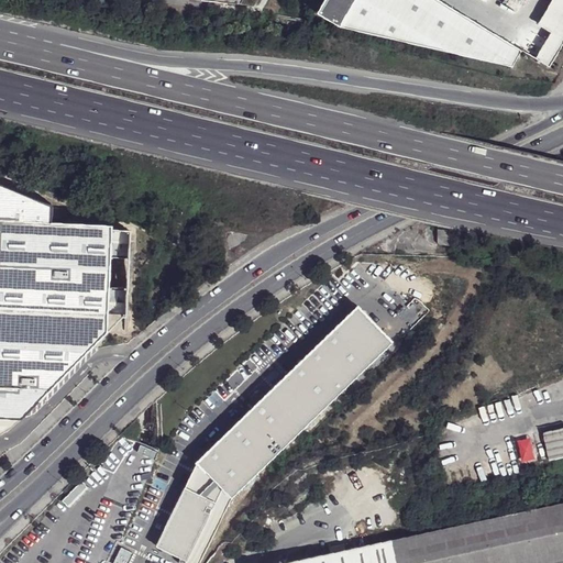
[(324,0),(317,13),(340,26),(511,66),(521,50),(437,0),(324,0)]
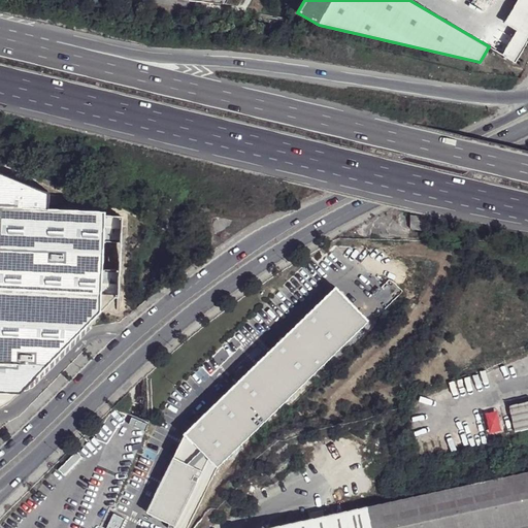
[(527,34),(527,0),(515,0),(507,13),(515,18),(495,51),(513,61),(527,34)]
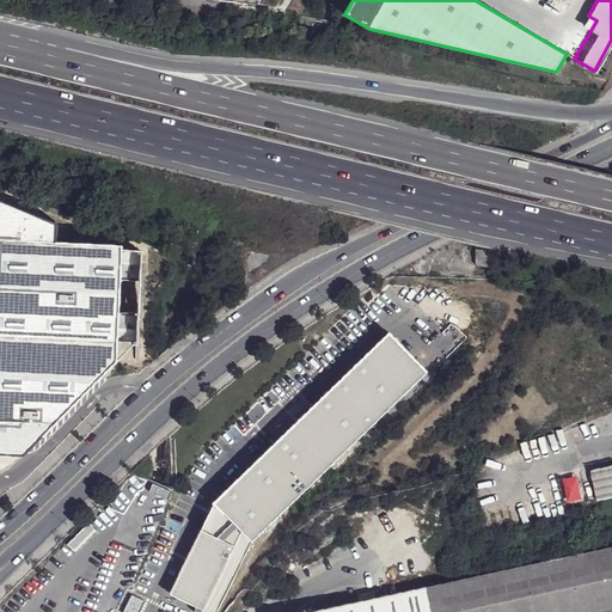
[(0,459),(26,460),(118,366),(118,347),(136,347),(139,318),(121,317),(122,286),(140,286),(141,257),(123,256),(123,250),(57,248),(57,231),(0,206),(0,459)]
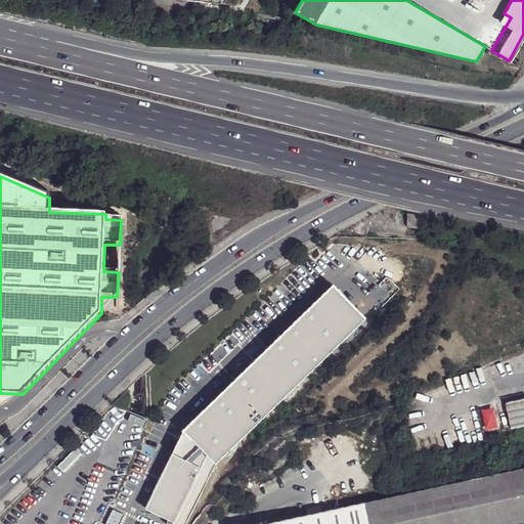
[(182,429),(145,507),(179,523),(186,523),(216,463),(366,316),(334,282),(182,429)]
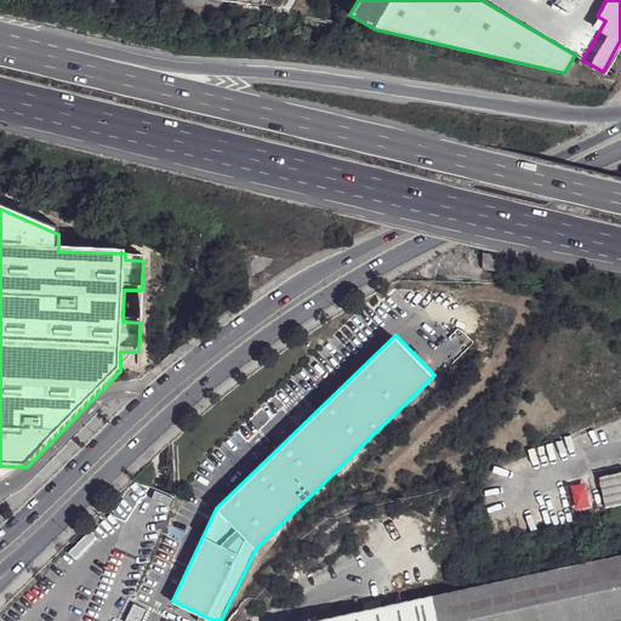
[(620,472),(598,477),(605,507),(620,503),(620,472)]
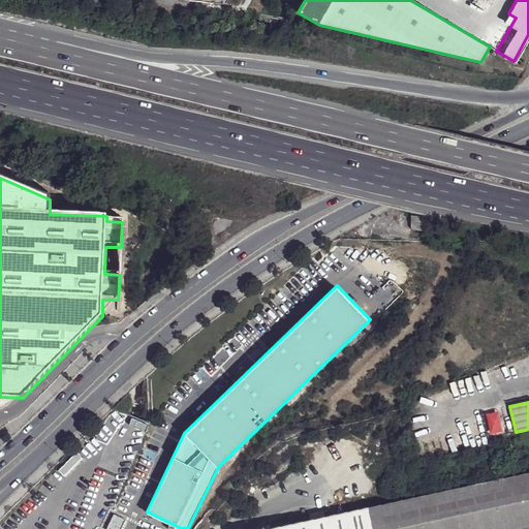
[(528,528),(528,472),(266,528),(528,528)]
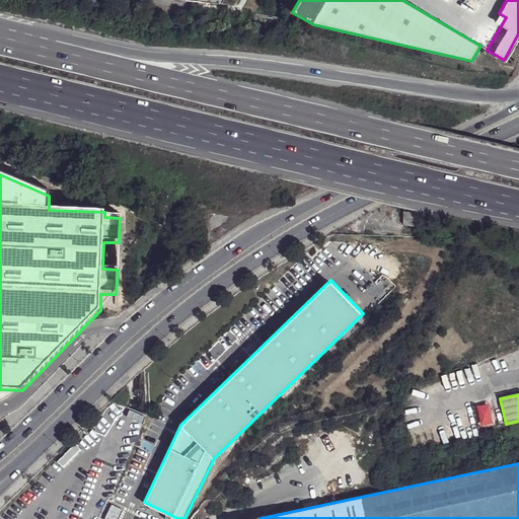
[(108,503),(104,518),(106,518),(119,518),(123,507),(108,503)]
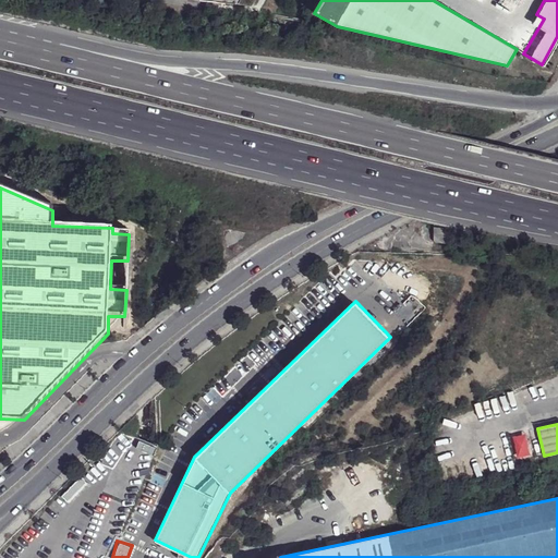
All buildings are outlined.
